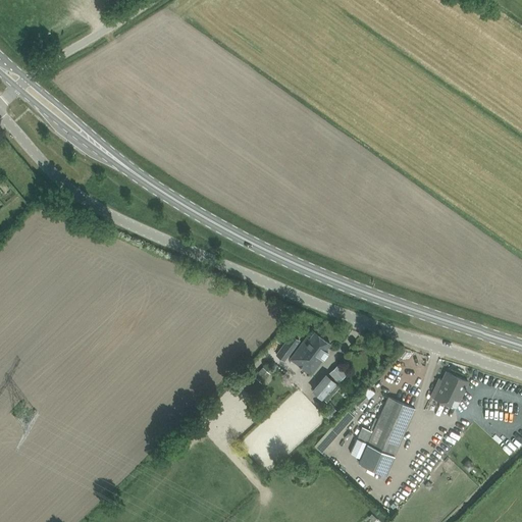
[(325,351),(330,344),(314,331),(309,338),(307,336),(291,359),(311,374),(327,353),(325,351)]
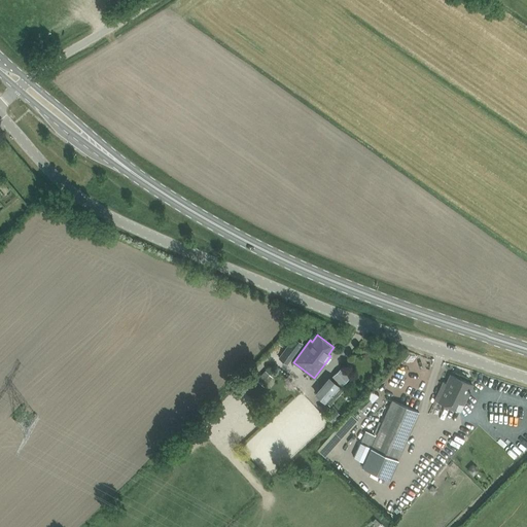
[(293,338),(279,357),(287,364),(303,344),(293,338)]
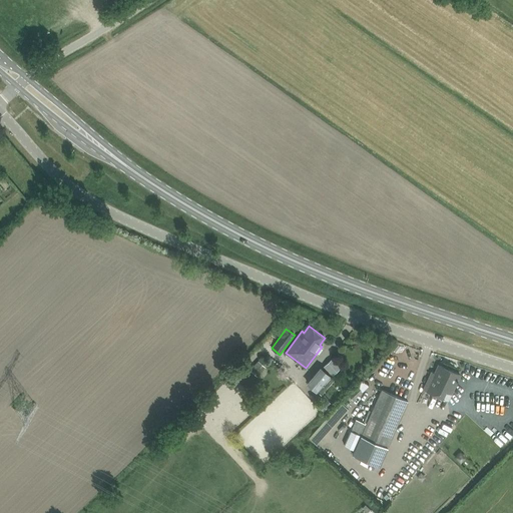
[(431,372),(423,389),(448,401),(460,375),(439,365),(434,374),(431,372)]
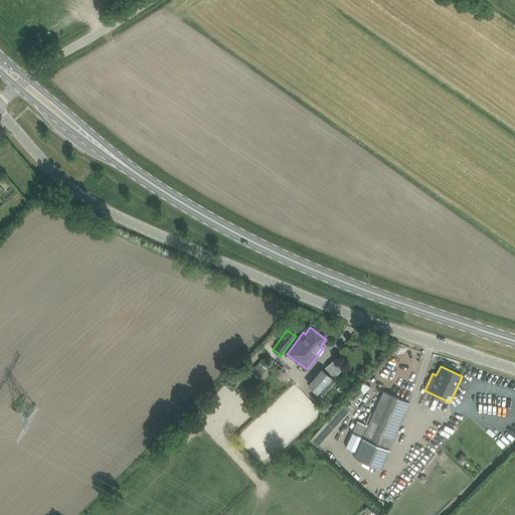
[(322,369),(308,385),(321,397),(335,381),(322,369)]
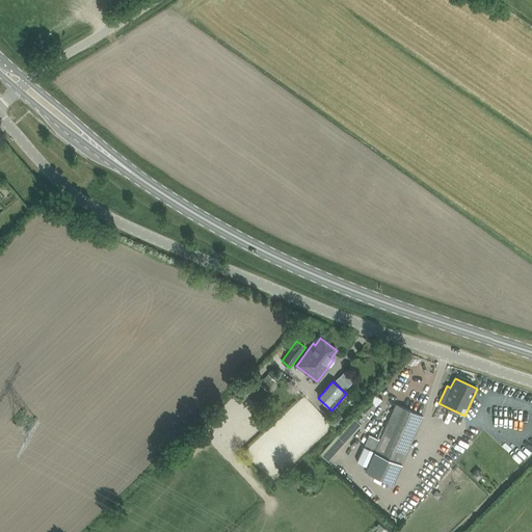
[(383,404),(394,402),(392,391),(381,393),(383,404)]
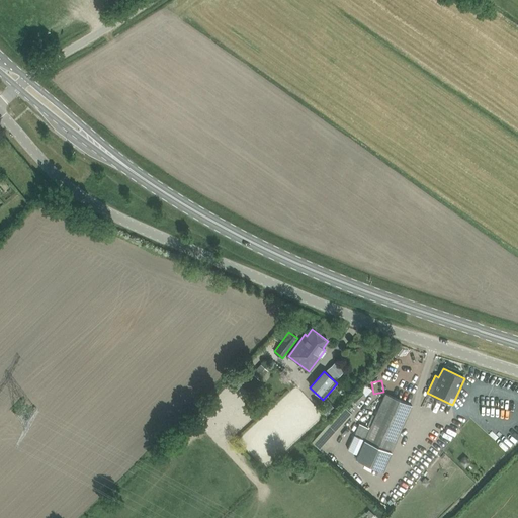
[(360,391),(351,400),(356,405),(365,396),(360,391)]
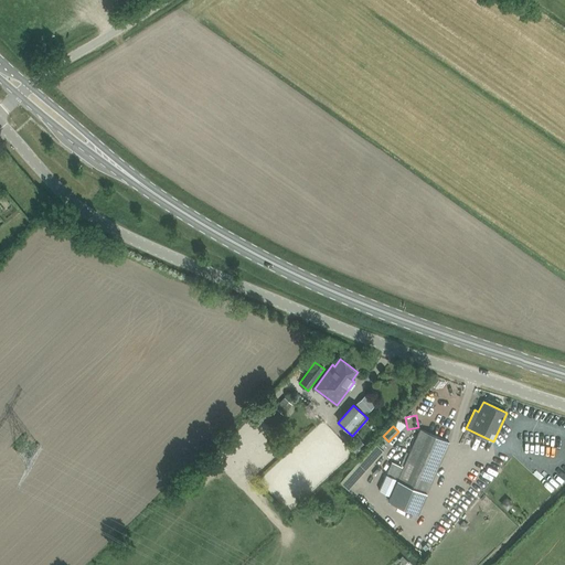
[(387,501),(413,512),(417,514),(423,501),(449,441),(419,429),(417,435),(403,467),(392,462),(386,475),(397,480),(394,488),(391,493),(387,501)]
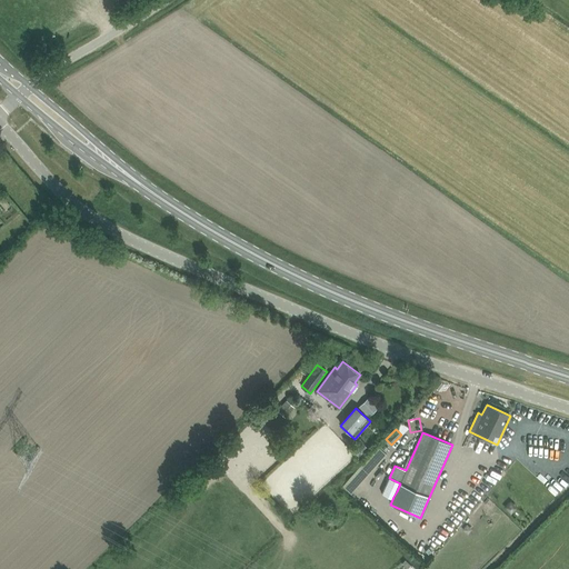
[(396,445),(403,448),(407,443),(398,439),(396,445)]
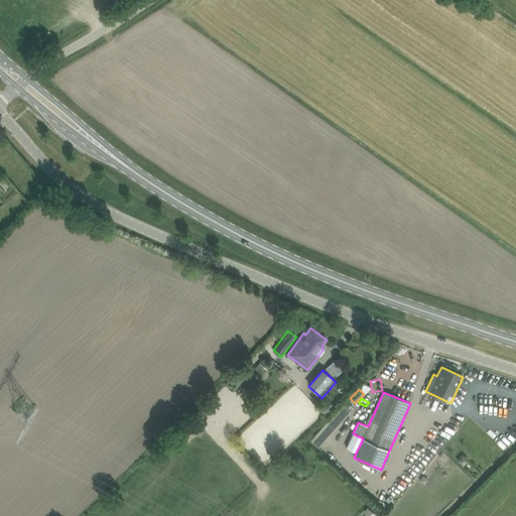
[(314,435),(318,442),(324,439),(319,433),(314,435)]
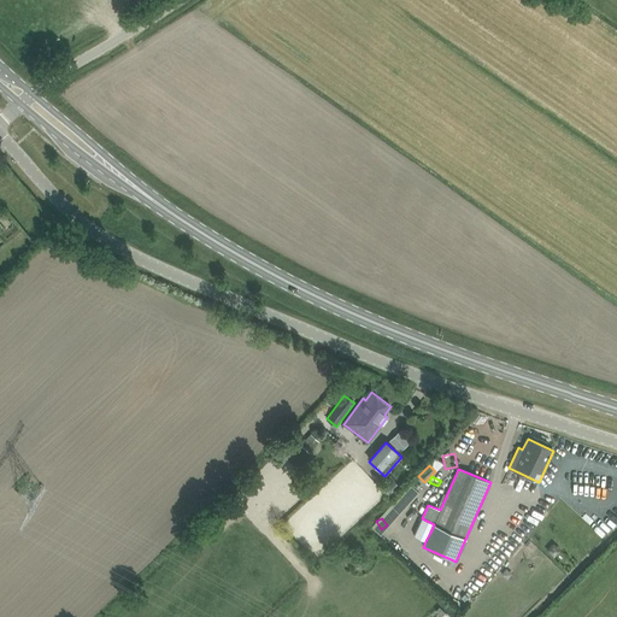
[(399,519),(394,524),(401,530),(406,527),(399,519)]
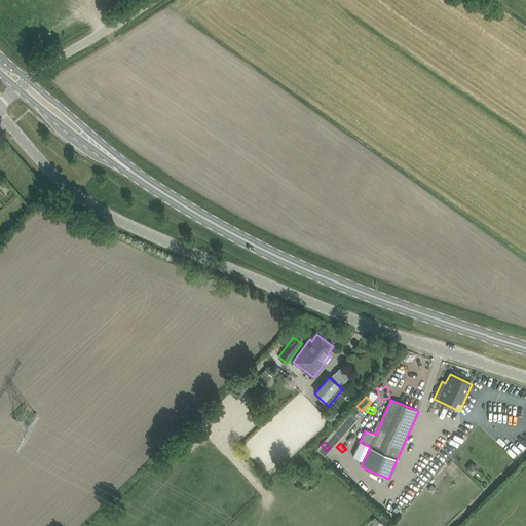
[(502,464),(513,471),(516,465),(505,459),(502,464)]
